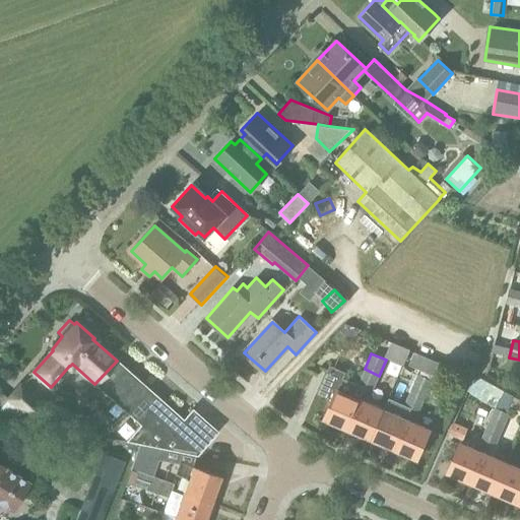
[(183,418),(157,397),(166,389),(159,384),(152,392),(117,361),(94,384),(140,425),(126,441),(139,443),(163,448),(197,455),(217,431),(192,408),(183,418)]
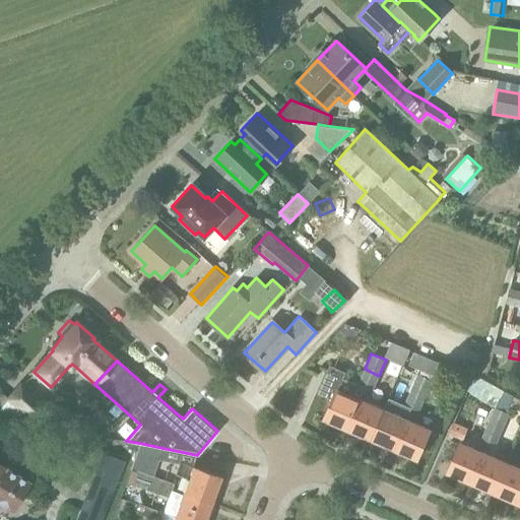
[(347,428),(360,399),(337,389),(345,372),(330,365),(318,393),(332,399),(324,417),(347,428)]
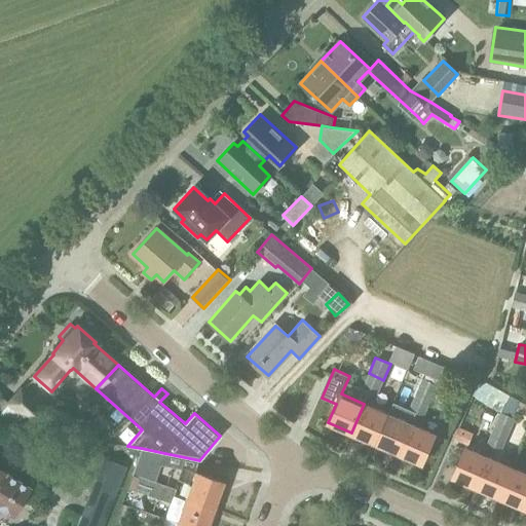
[(369,373),(362,389),(376,396),(383,380),(369,373)]
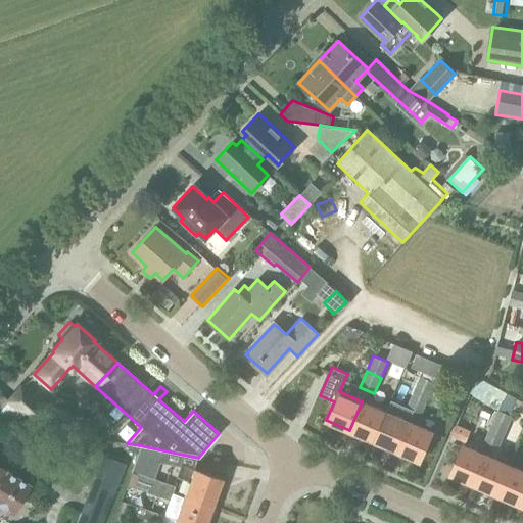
[(428,398),(434,382),(420,375),(413,391),(428,398)]
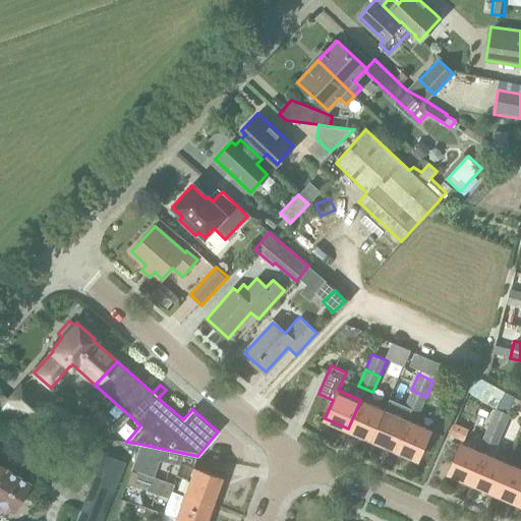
[(502,410),(507,412),(513,398),(508,394),(504,393),(481,380),(472,395),(495,408),(496,407),(502,410)]
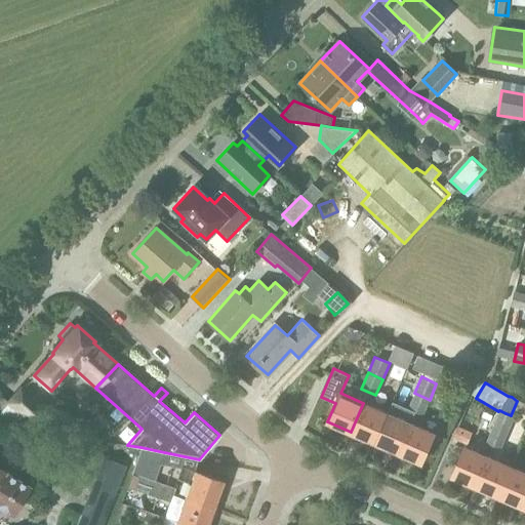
[(35,426),(47,412),(22,390),(9,403),(35,426)]
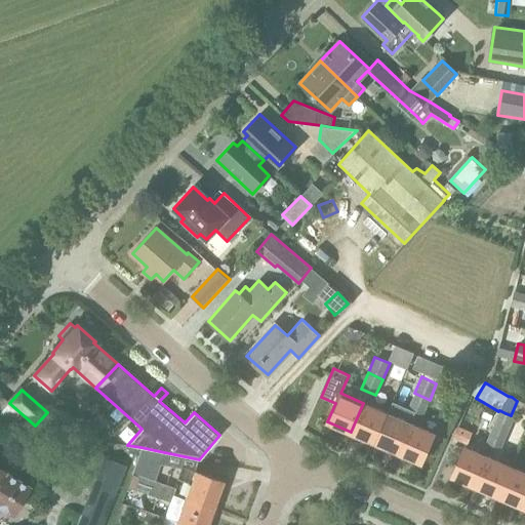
[(430,400),(414,393),(407,409),(414,412),(422,415),(430,400)]
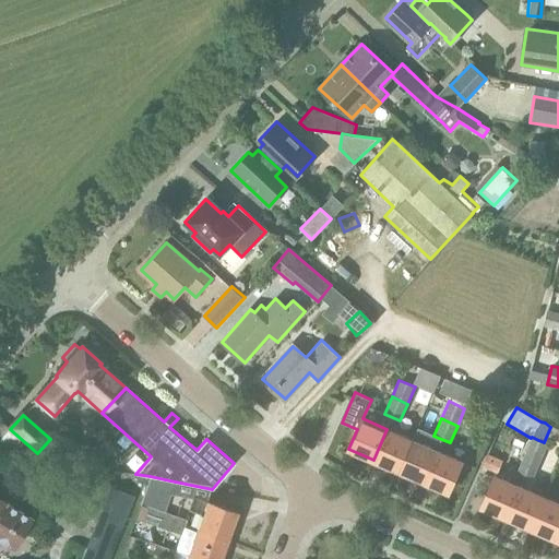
[(412,440),(399,471),(423,482),(436,451),(441,439),(433,436),(416,428),(412,440)]
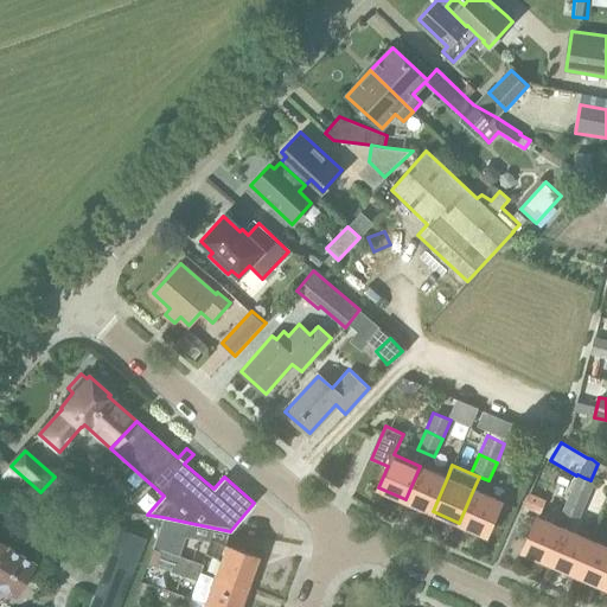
[(433,511),(447,478),(420,466),(406,499),(433,511)]
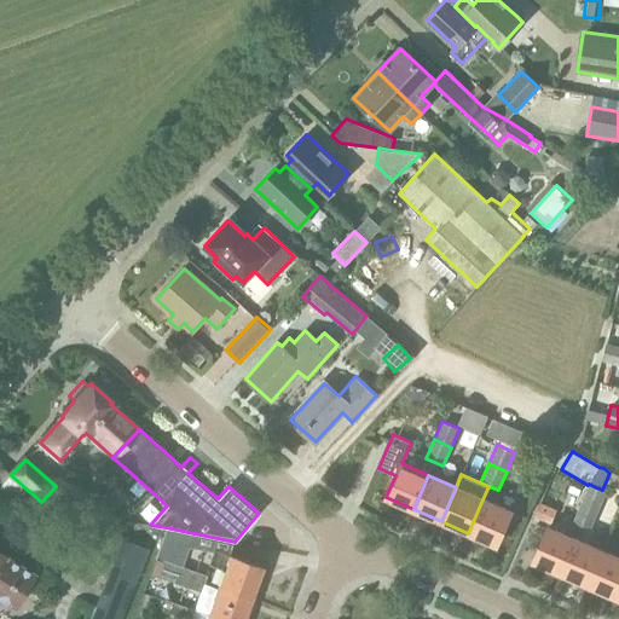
[(597,512),(606,492),(602,490),(596,487),(589,484),(588,485),(580,504),(597,512)]
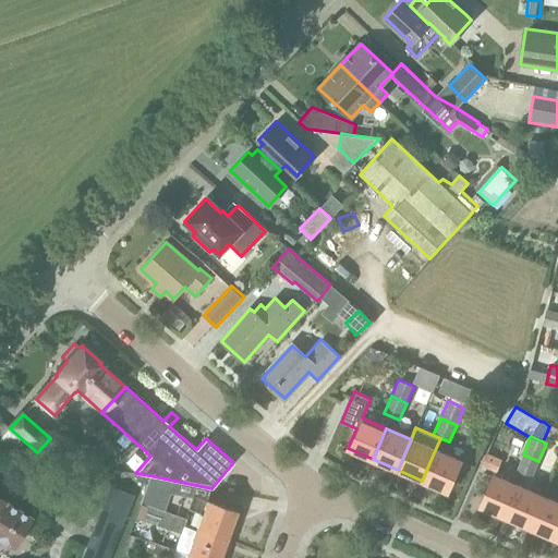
[(435,450),(422,481),(448,492),(460,461),(435,450)]
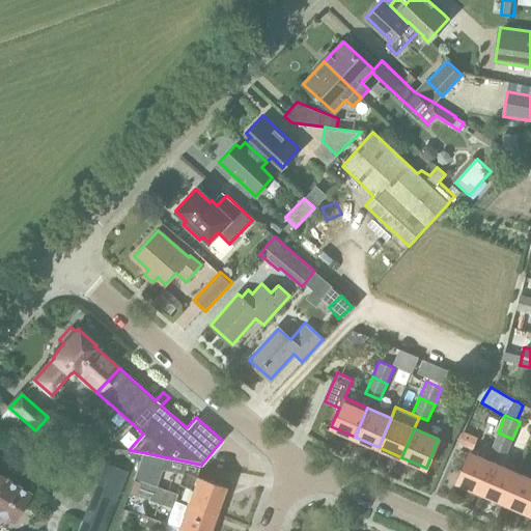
[(459,444),(473,449),(478,438),(466,431),(459,444)]
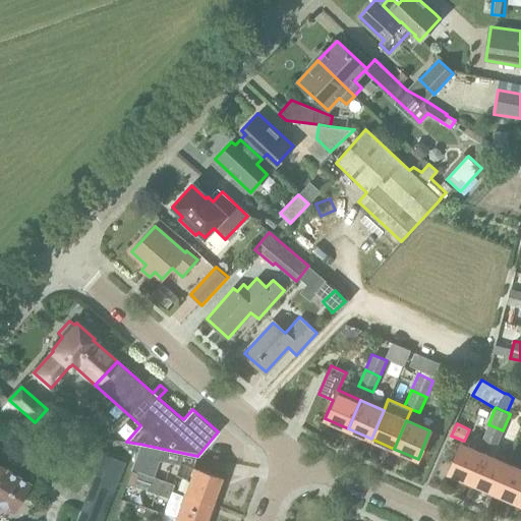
[(496,446),(503,430),(488,424),(481,440),(496,446)]
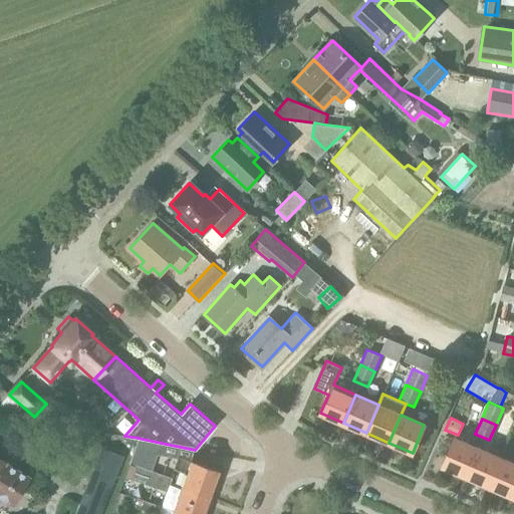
[(151,471),(161,443),(138,438),(129,463),(151,471)]
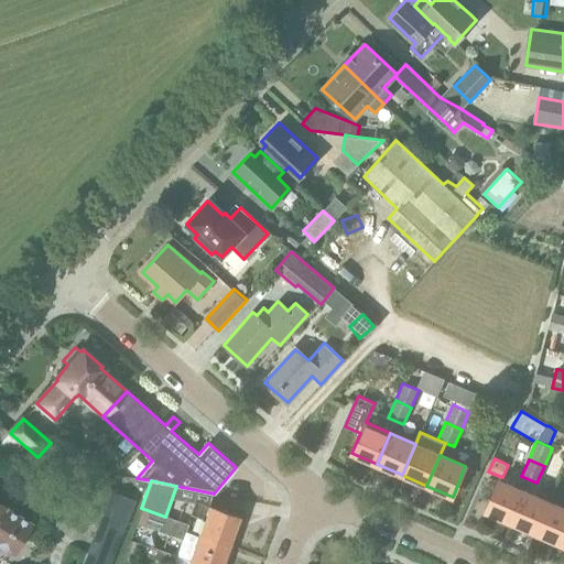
[(524,491),(499,480),(485,511),(511,522),(524,491)]
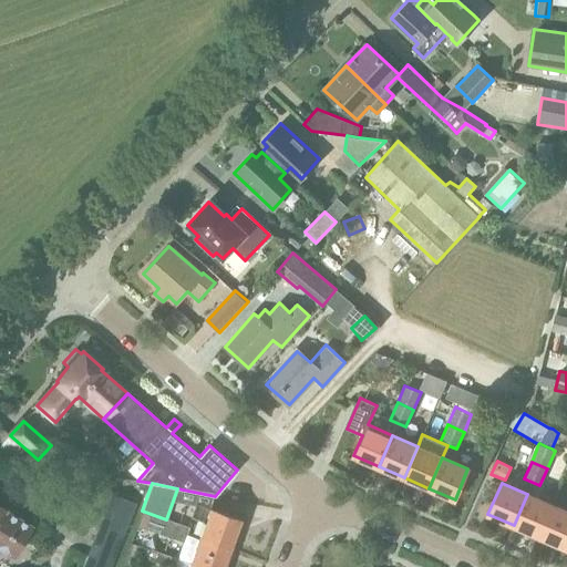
[(111,493),(81,566),(111,566),(137,503),(111,493)]
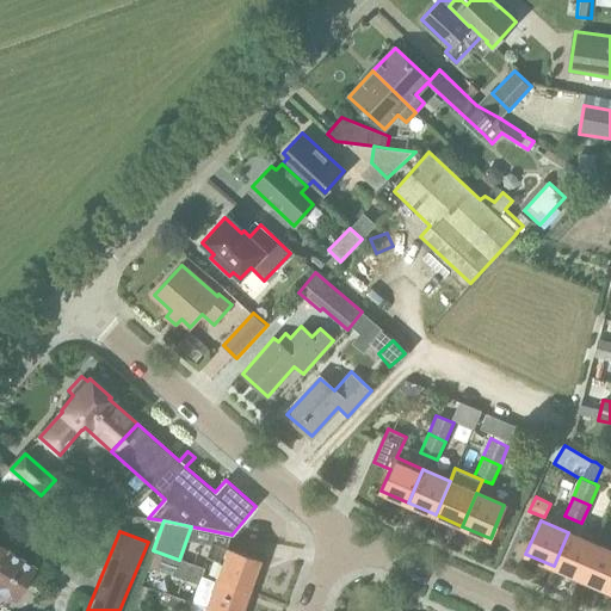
[(580,578),(594,544),(568,532),(554,566),(580,578)]
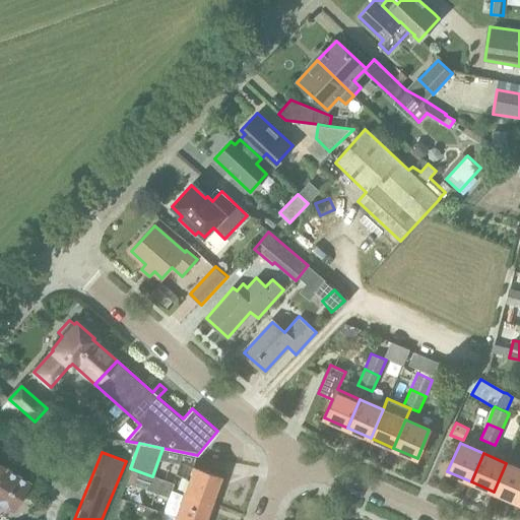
[(188,478),(184,491),(211,501),(219,476),(192,466),(180,461),(175,473),(188,478)]
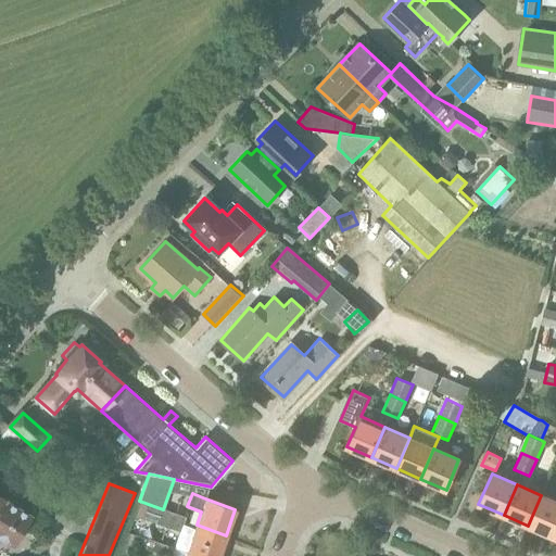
[(4,500),(5,500),(0,495),(0,539),(15,548),(34,517),(4,500)]
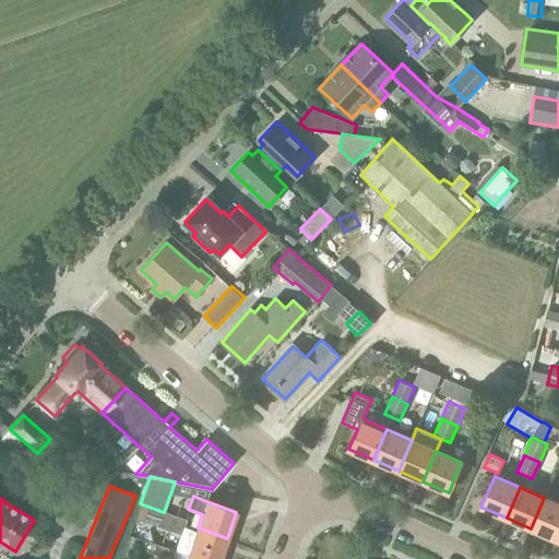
[(556,539),(558,531),(558,503),(544,498),(531,528),(556,539)]
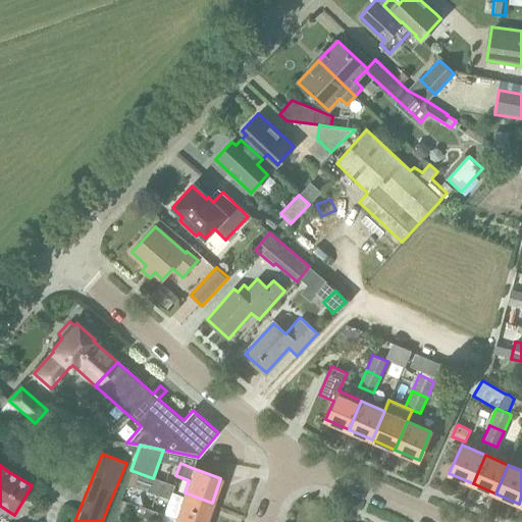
[(148,492),(153,478),(131,470),(131,471),(136,473),(132,486),(148,492)]
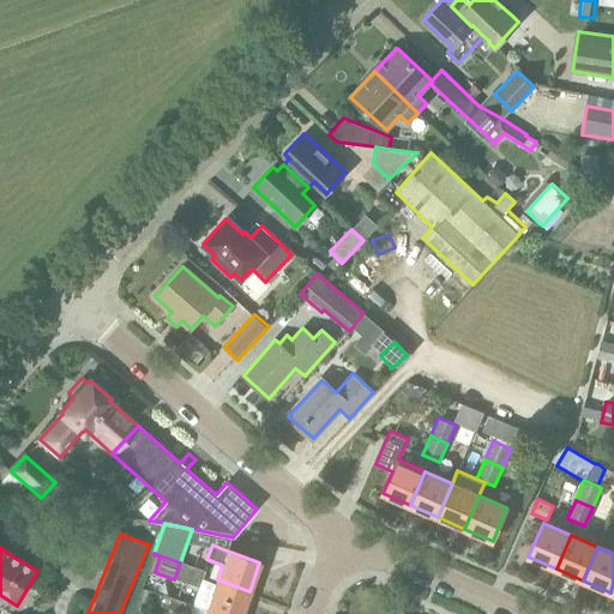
[(186,583),(192,566),(180,563),(174,579),(186,583)]
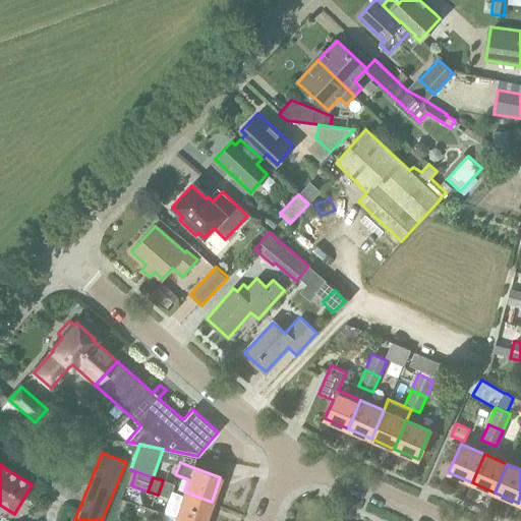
[(169,499),(174,484),(163,480),(158,495),(169,499)]
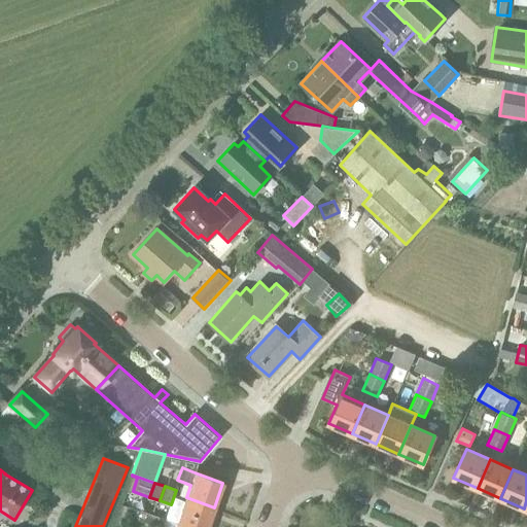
[(196,526),(207,526),(214,507),(186,497),(178,521),(196,526)]
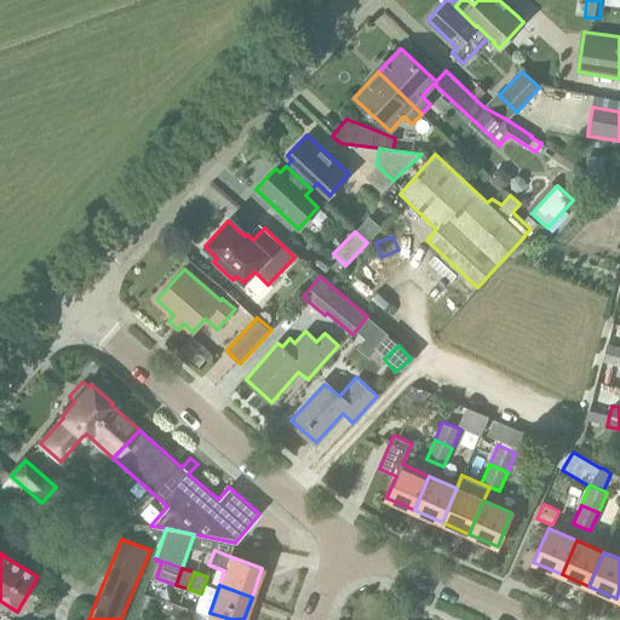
[(185,619),(190,619),(194,610),(177,604),(166,601),(162,612),(173,615),(185,619)]
